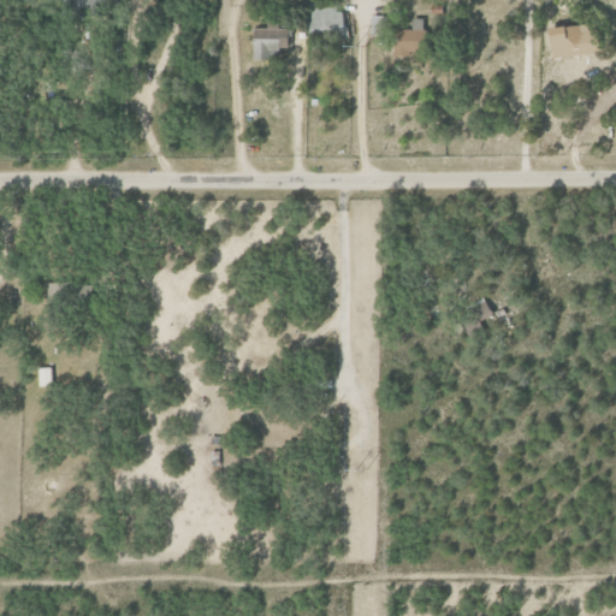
[(307,3),(308,35),(341,34),(341,3),(307,3)]
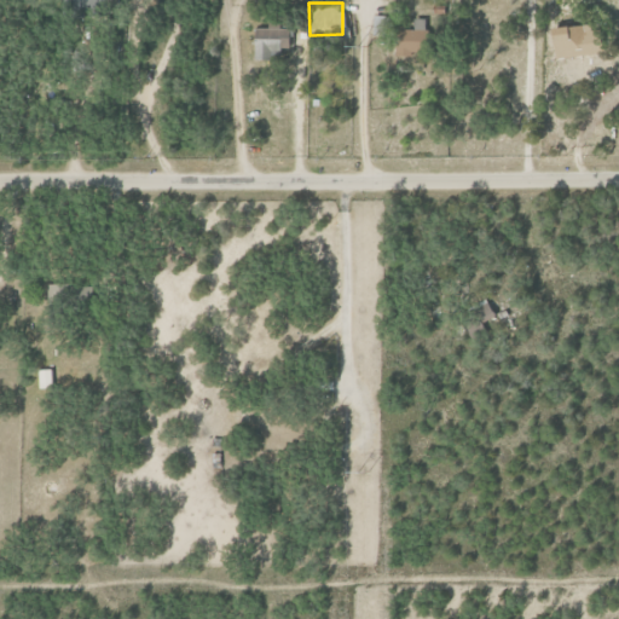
[(394,55),(427,53),(426,19),(412,19),(412,29),(394,30),(394,55)]
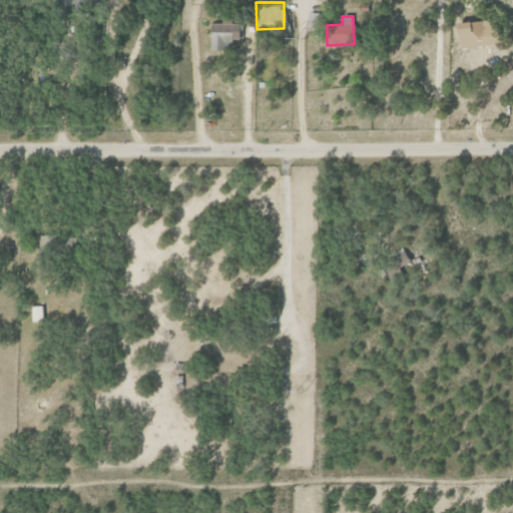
[(455,24),(458,48),(494,44),(491,19),(455,24)]
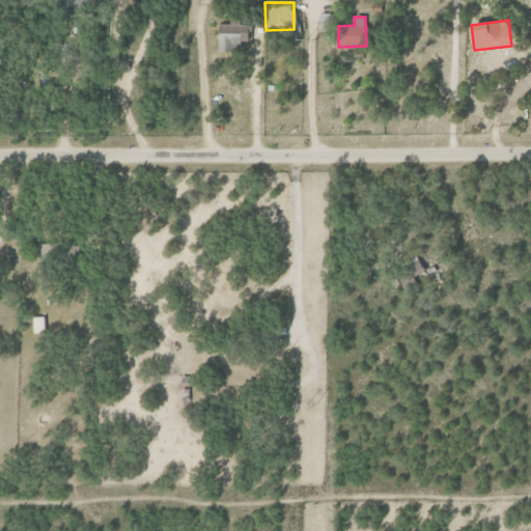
[(217,50),(246,50),(247,25),(217,25),(217,50)]
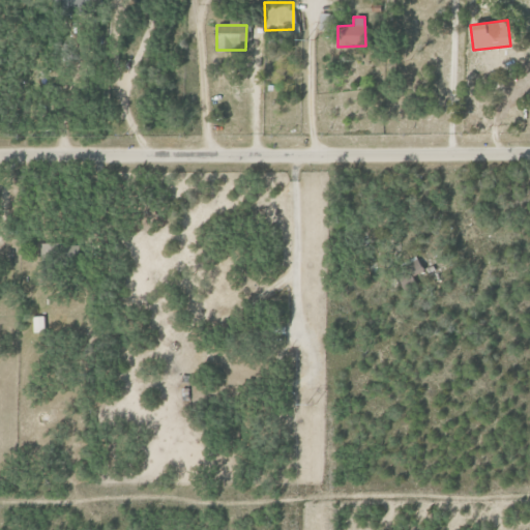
[(423,271),(416,257),(403,263),(409,277),(423,271)]
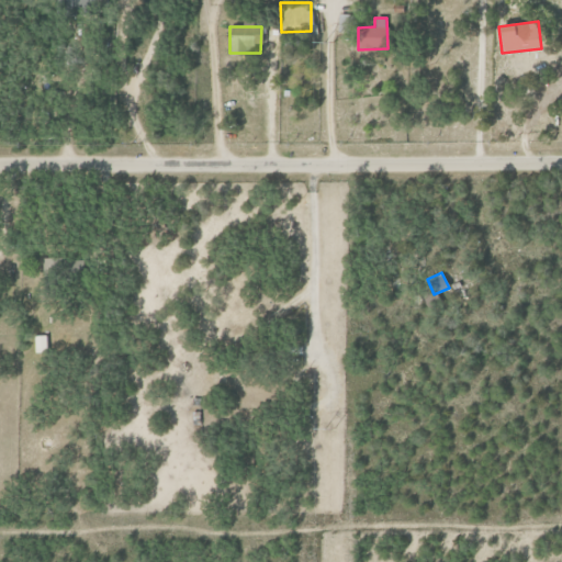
[(34,352),(48,351),(47,335),(33,336),(34,352)]
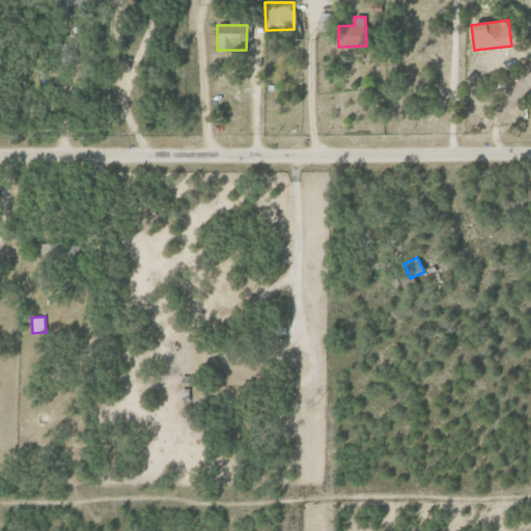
All buildings are outlined.
